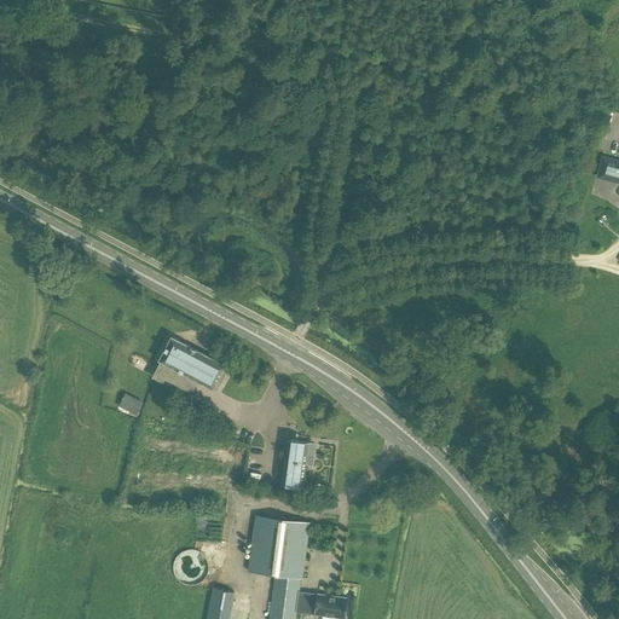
[(618,165),(602,160),(599,177),(618,180),(618,165)]
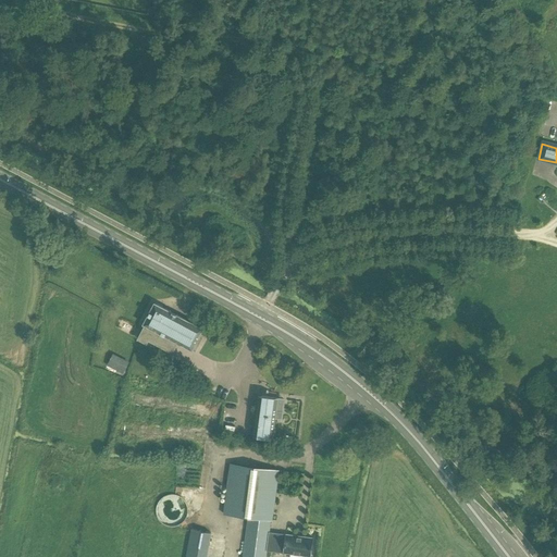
[(172,353),(178,342),(195,351),(203,335),(200,333),(203,327),(155,302),(143,323),(145,324),(137,338),(147,344),(149,341),(172,353)]
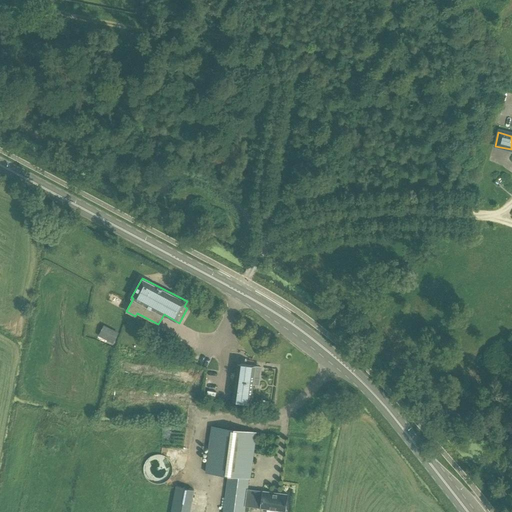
[(98,336),(113,343),(119,333),(104,325),(98,336)]
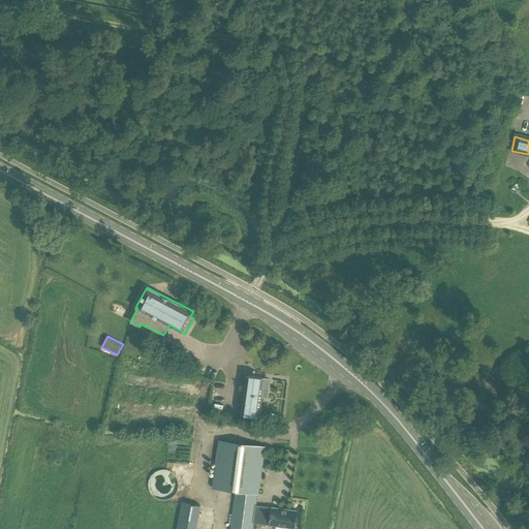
[(246,375),(241,414),(259,416),(261,397),(265,377),(246,375)]
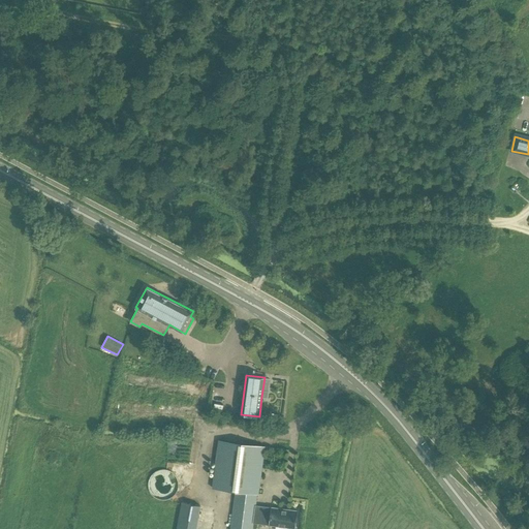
[(218,440),(212,488),(235,491),(229,528),(252,528),(257,494),(258,495),(261,472),(265,446),(218,440)]
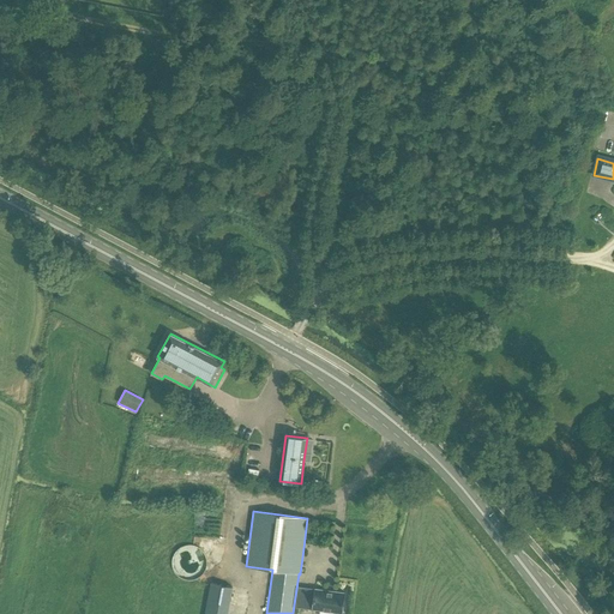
[(172,563),(173,565),(173,566),(173,567),(174,569),(174,571),(175,572),(176,573),(178,575),(179,576),(180,576),(181,577),(182,578),(184,578),(185,579),(187,579),(188,579),(190,579),(191,579),(193,579),(194,579),(196,578),(197,578),(198,577),(200,576),(202,575),(203,573),(204,572),(205,570),(205,569),(206,567),(206,566),(206,565),(206,563),(206,561),(206,560),(206,558),(206,557),(205,555),(205,554),(204,553),(203,552),(202,551),(200,549),(199,548),(198,547),(197,547),(196,546),(194,546),(193,545),(191,545),(190,545),(188,545),(187,545),(185,545),(184,546),(182,546),(181,547),(180,548),(179,549),(178,549),(176,551),(175,552),(174,554),(174,555),(173,557),(173,558),(173,560),(172,561),(172,563)]
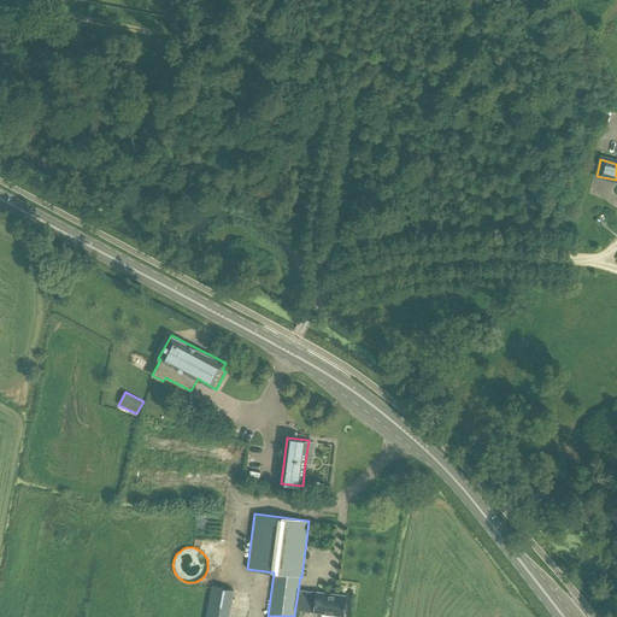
[(205,616),(228,616),(234,591),(211,586),(205,616)]
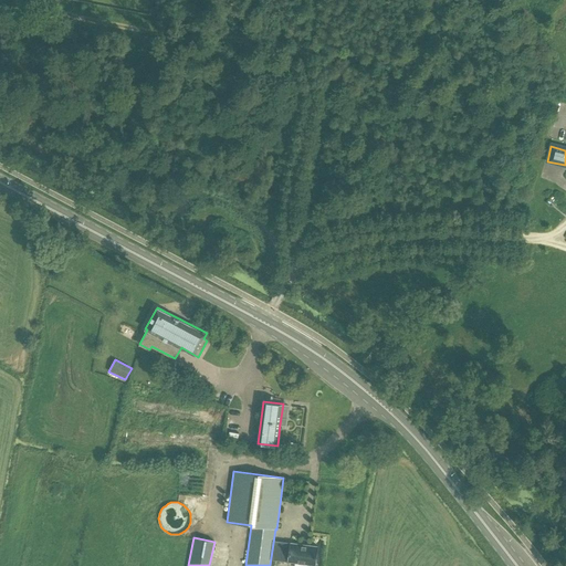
[(290,544),(287,562),(315,565),(318,547),(290,544)]
